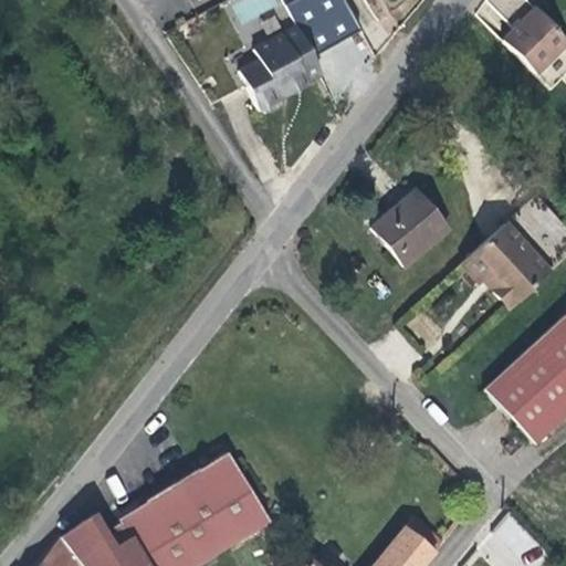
[(279,0),(224,0),(239,27),(281,3),(279,0)]
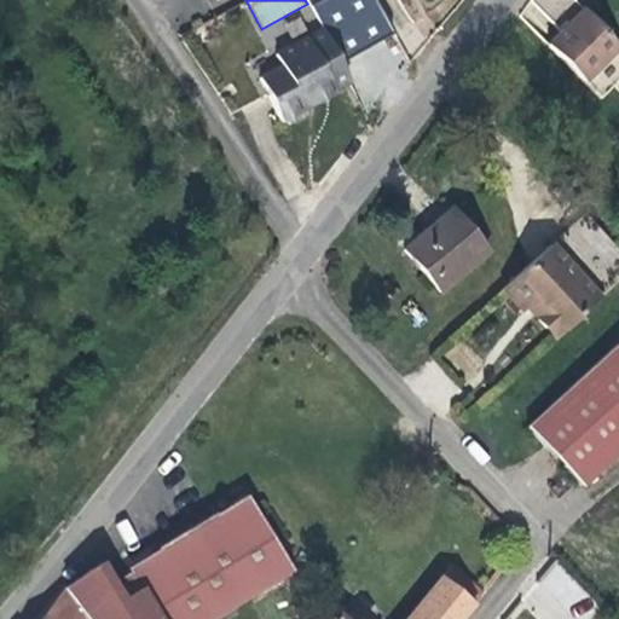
[(551,41),(605,96),(618,82),(618,42),(589,9),(551,41)]
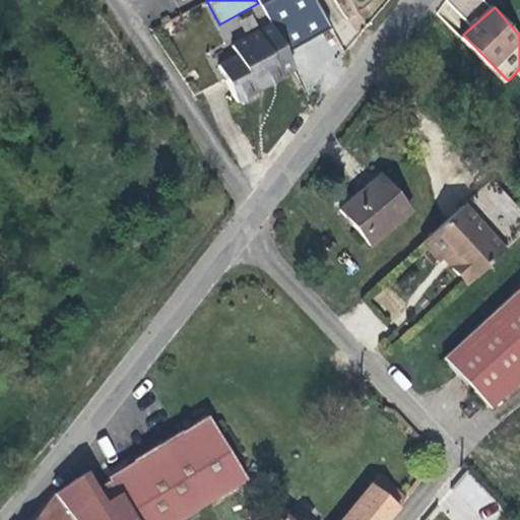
[(269,83),(295,71),(270,25),(231,48),(236,58),(218,67),(237,103),(246,105),(255,100),(257,95),(257,93),(253,88),(264,82),(267,87),(270,85),(269,83)]
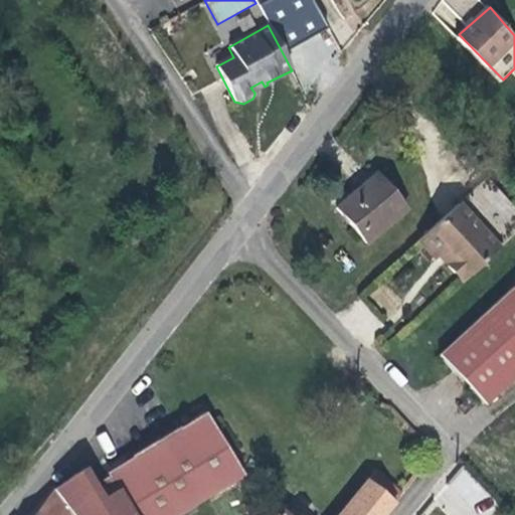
[(254,93),(265,87),(262,81),(250,88),(254,93)]
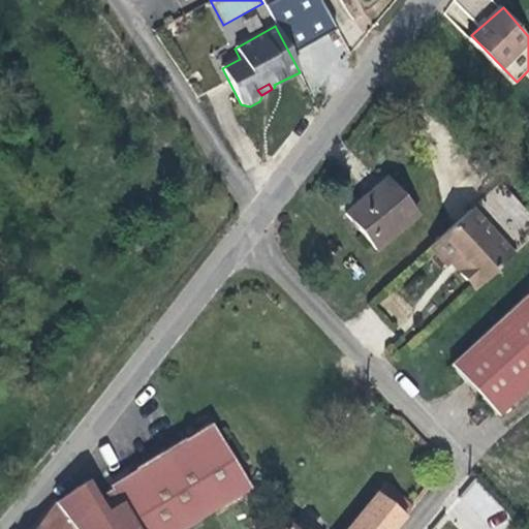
[(394,177),(352,211),(383,248),(424,214),(394,177)]
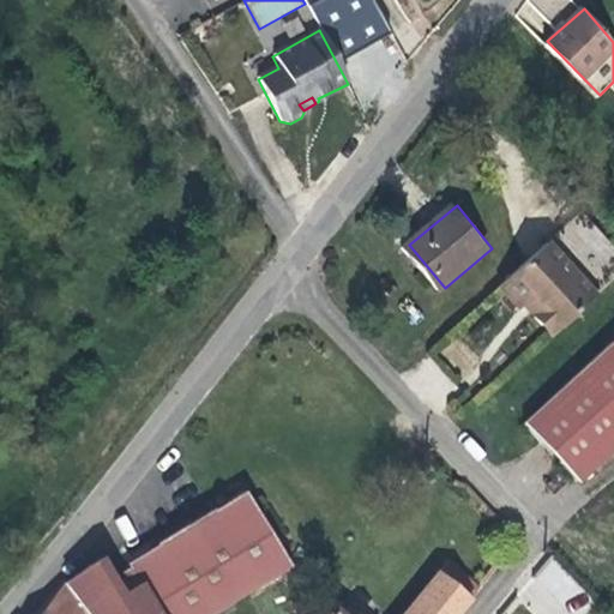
[(613,283),(613,248),(584,215),(501,287),(519,309),(525,304),(530,300),(537,308),(531,312),(552,338),(613,283)]
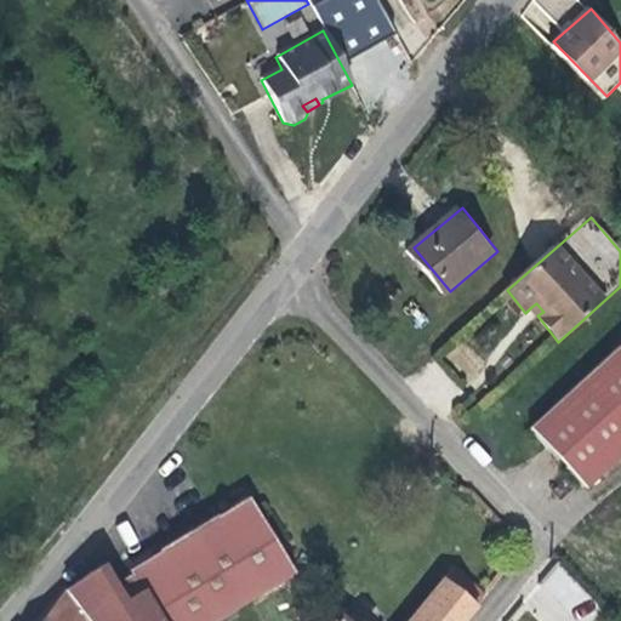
[(536,303),(531,307),(537,315),(543,312),(536,303)]
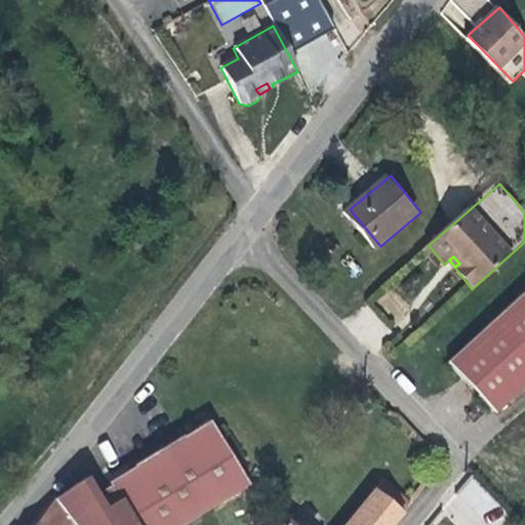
[(524,380),(524,290),(442,363),(484,415),(524,380)]
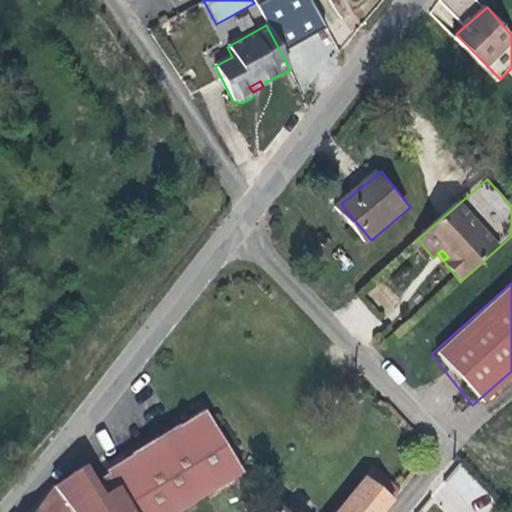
[(379,287),(371,303),(390,312),(398,297),(379,287)]
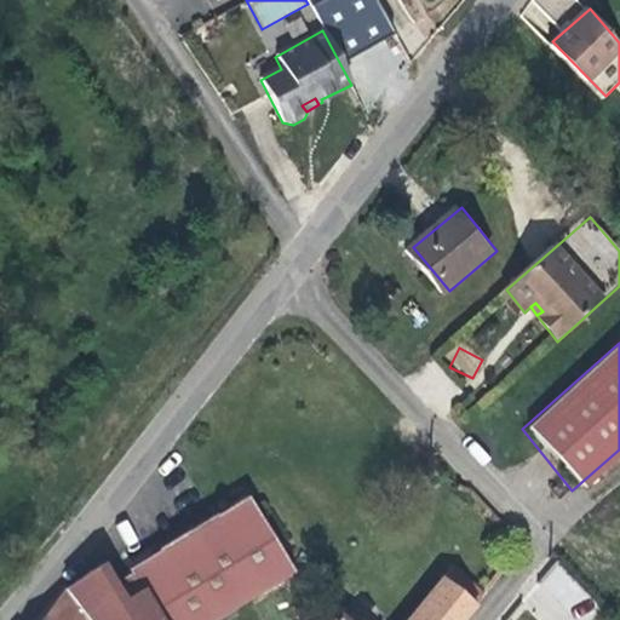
[(142,589),(160,619),(230,619),(302,564),(246,494),(128,567),(133,575),(142,589)]
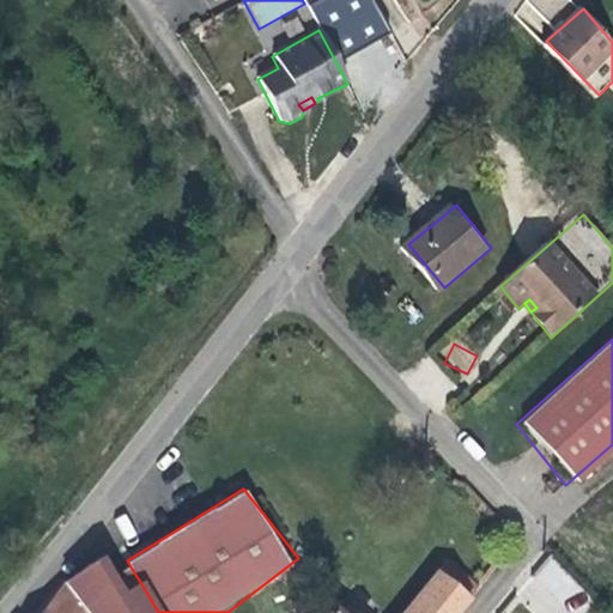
[(517,592),(538,612),(568,612),(587,595),(552,559),(517,592)]
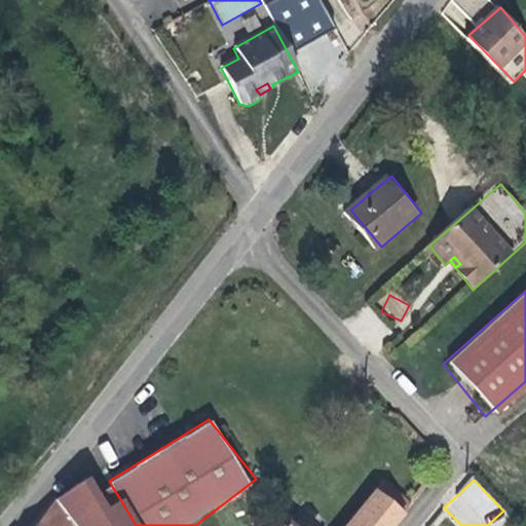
[(87,481),(55,500),(75,525),(136,525),(120,499),(105,509),(98,497),(87,481)]
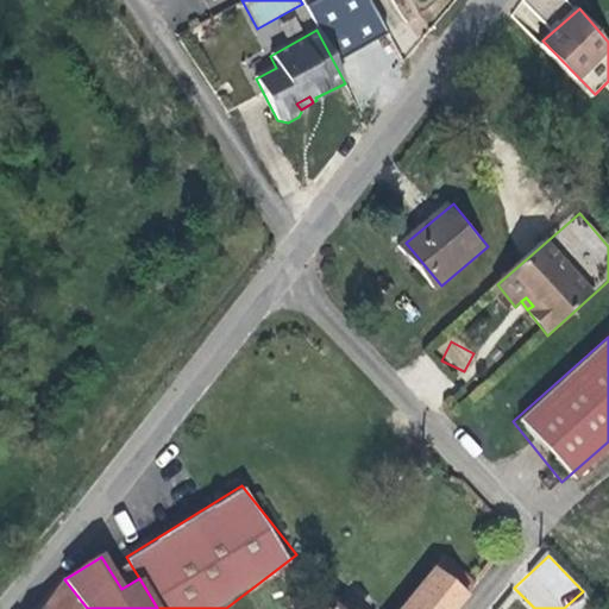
[(453,608),(475,583),(441,558),(401,608),(453,608)]
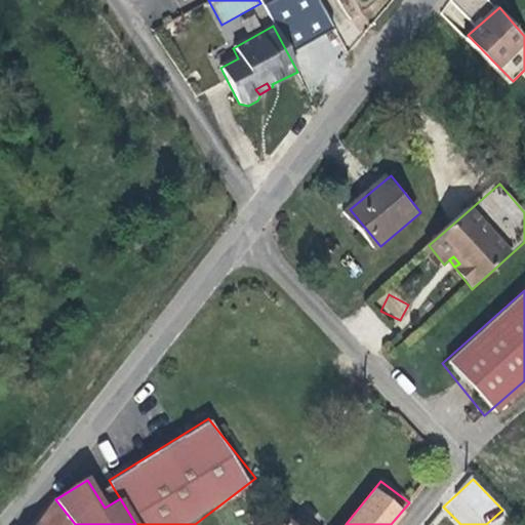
[(113,487),(97,496),(105,508),(120,498),(113,487)]
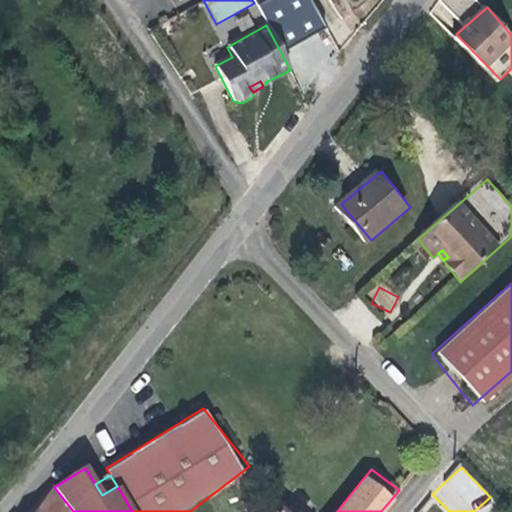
[(73,511),(54,487),(34,511),(73,511)]
